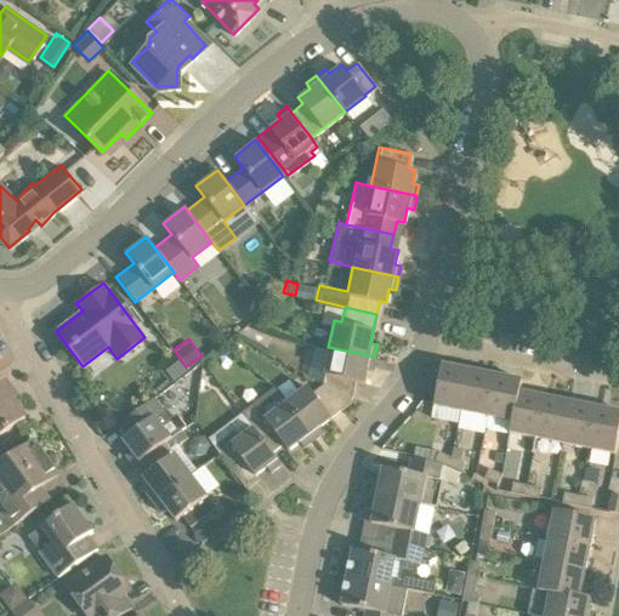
[(356,380),(362,382),(365,368),(372,369),(374,357),(328,347),(323,372),(324,374),(323,382),(322,382),(351,399),(356,380)]
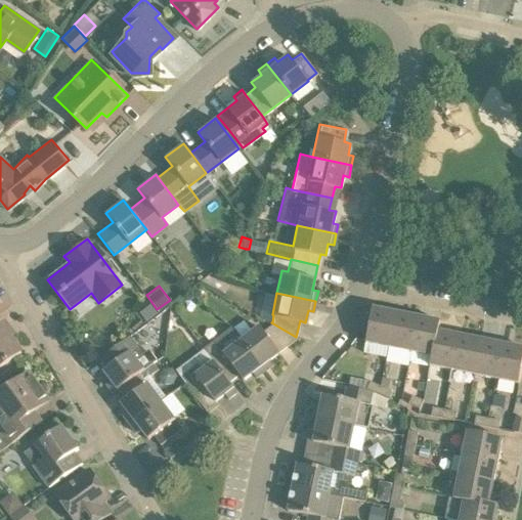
[(148,302),(138,310),(145,320),(157,311),(148,302)]
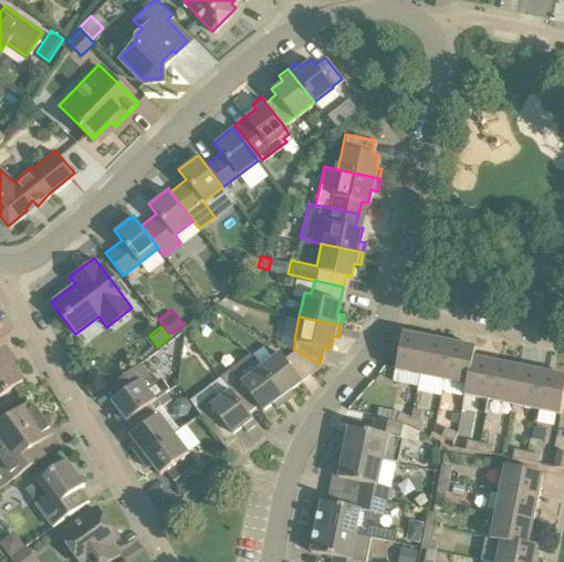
[(394,370),(418,374),(425,335),(400,331),(394,370)]
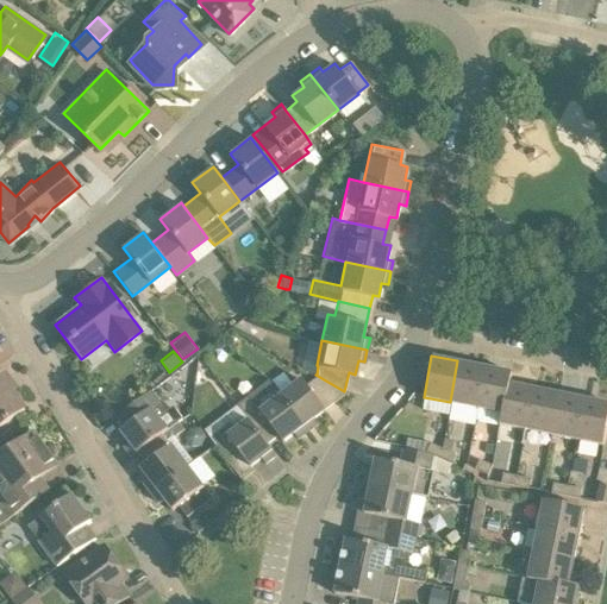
[(457,360),(450,402),(476,407),(485,365),(457,360)]
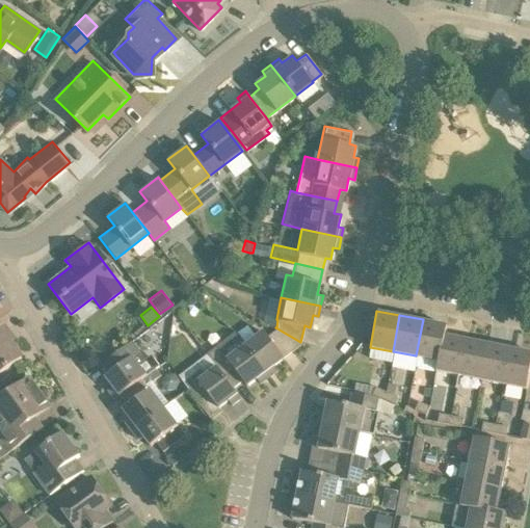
[(416,355),(438,360),(443,334),(445,324),(423,319),(416,355)]
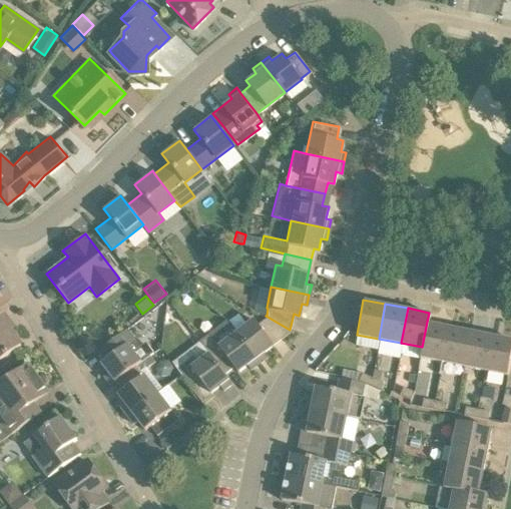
[(267,355),(263,351),(273,344),(272,343),(290,331),(290,330),(266,316),(257,323),(252,317),(234,331),(258,362),(267,355)]
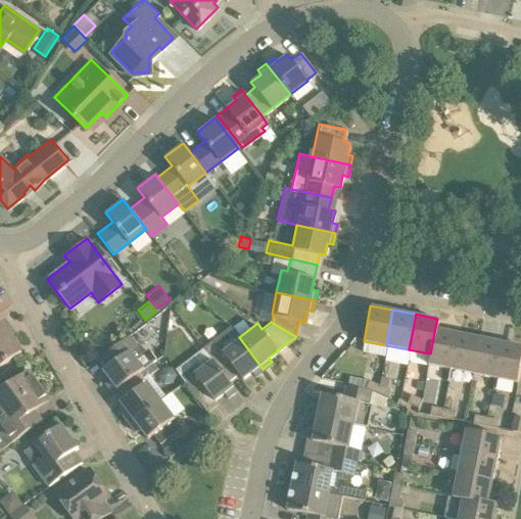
[(0,364),(19,349),(0,323),(0,364)]
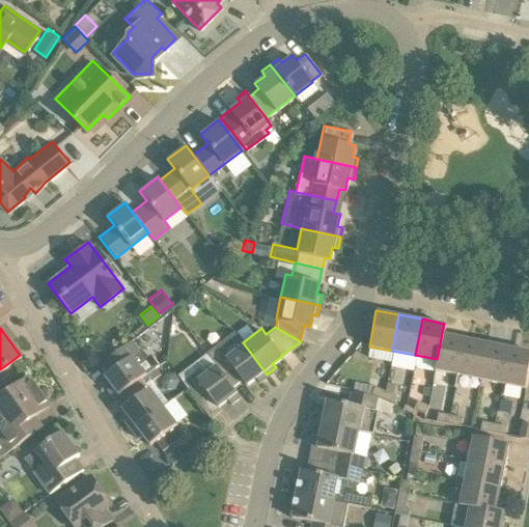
[(437,359),(435,369),(456,373),(465,337),(442,333),(437,359)]
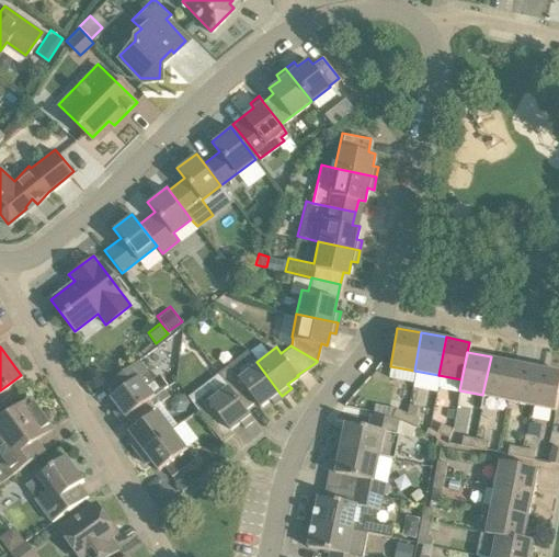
[(491,356),(482,395),(506,400),(514,362),(491,356)]
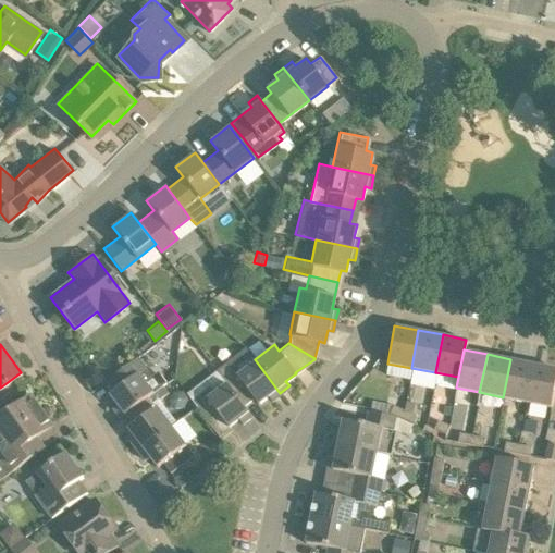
[(124,413),(152,391),(144,379),(150,375),(136,356),(113,372),(121,383),(109,393),(116,403),(112,406),(120,416),(124,413)]
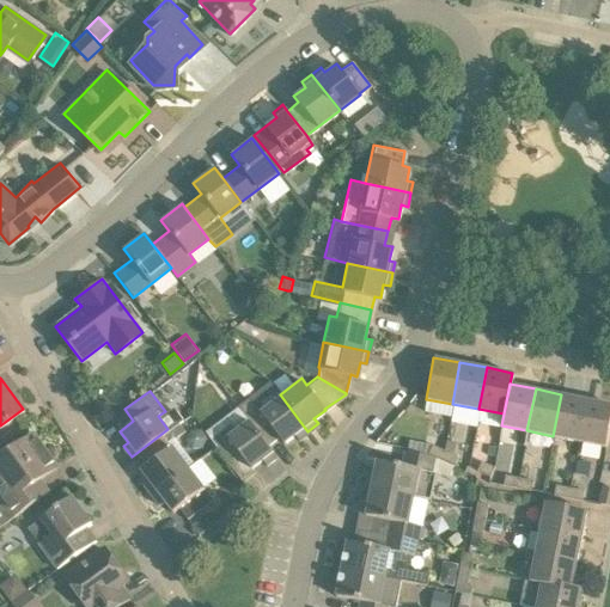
[(278,436),(282,442),(294,433),(298,439),(307,431),(280,394),(260,409),(248,394),(236,404),(248,418),(267,445),(278,436)]
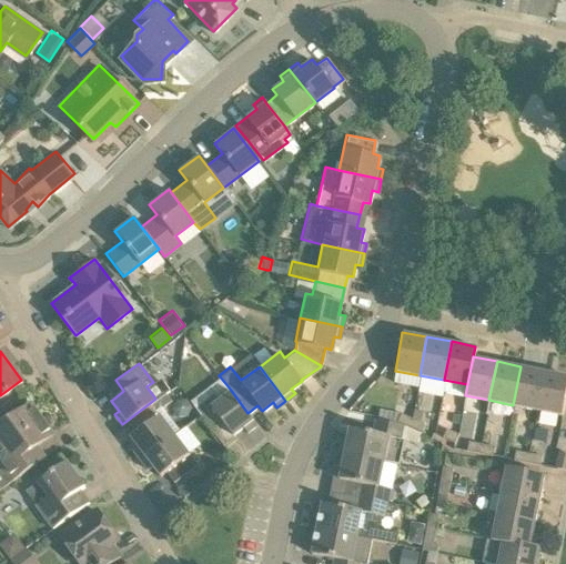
[(521,366),(513,405),(537,410),(544,371),(521,366)]
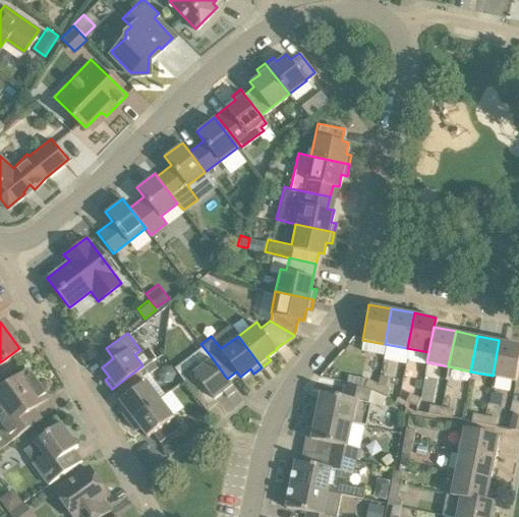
[(514,380),(518,353),(518,343),(499,340),(493,376),(514,380)]
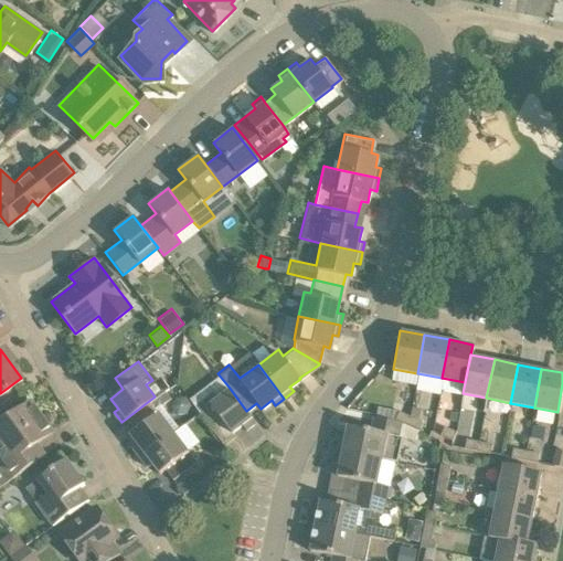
[(246,411),(229,387),(216,395),(212,389),(199,400),(193,403),(211,426),(221,419),(230,431),(241,423),(244,429),(254,421),(246,411)]
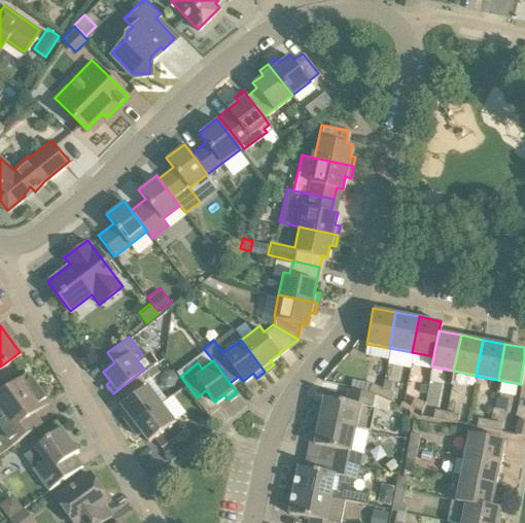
[(160,401),(144,380),(156,371),(152,363),(144,370),(117,390),(125,399),(119,404),(128,413),(123,416),(129,424),(160,401)]
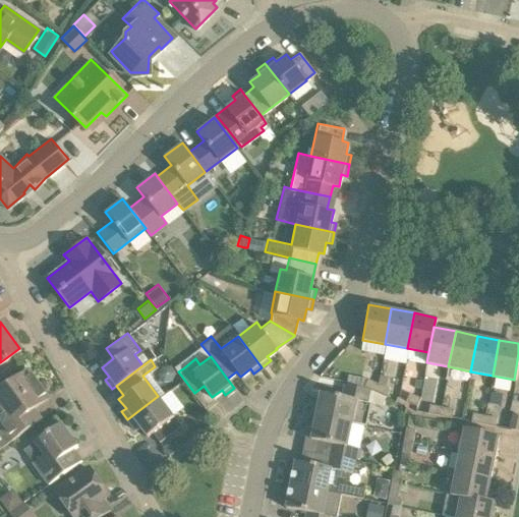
[(0,447),(42,416),(34,405),(47,396),(27,369),(0,389),(0,447)]
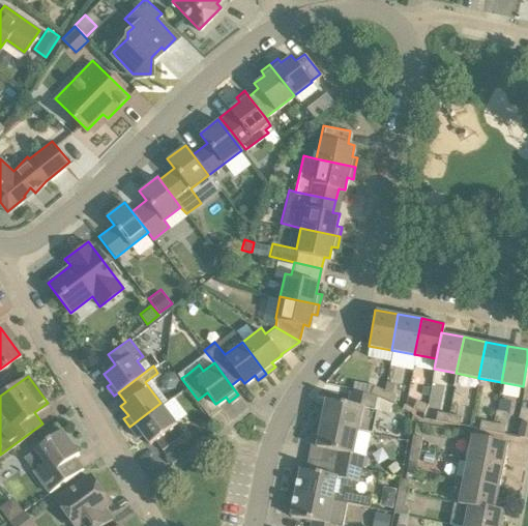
[(368,393),(373,383),(353,379),(351,389),(368,393)]
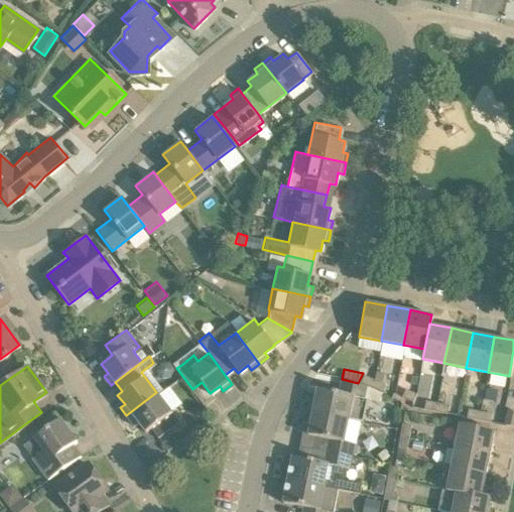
[(363,373),(358,383),(366,385),(369,386),(373,378),(363,373)]
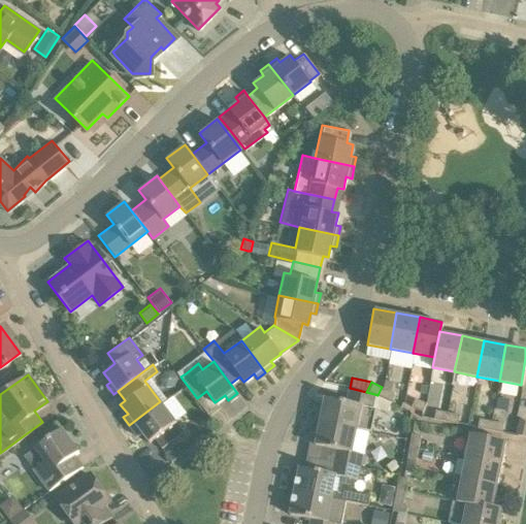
[(394,393),(382,387),(377,395),(390,401),(394,393)]
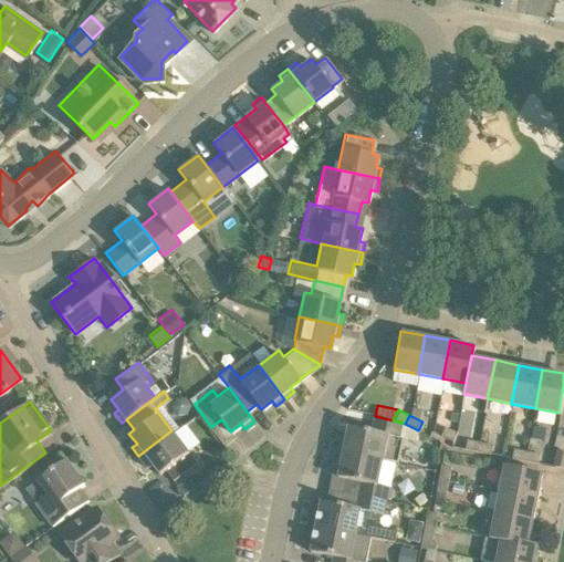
[(342,450),(394,460),(397,461),(403,437),(398,437),(401,423),(393,420),(373,416),(371,429),(347,425),(342,450)]
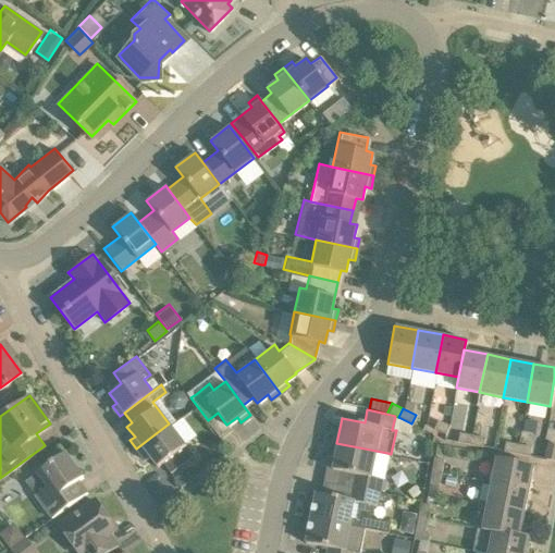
[(436,418),(433,427),(445,432),(448,424),(436,418)]
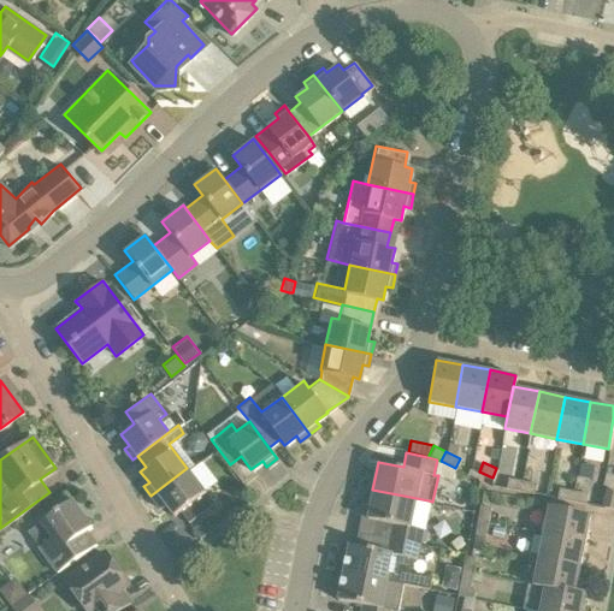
[(212,502),(187,468),(151,496),(159,506),(164,503),(173,514),(178,510),(188,521),(212,502)]
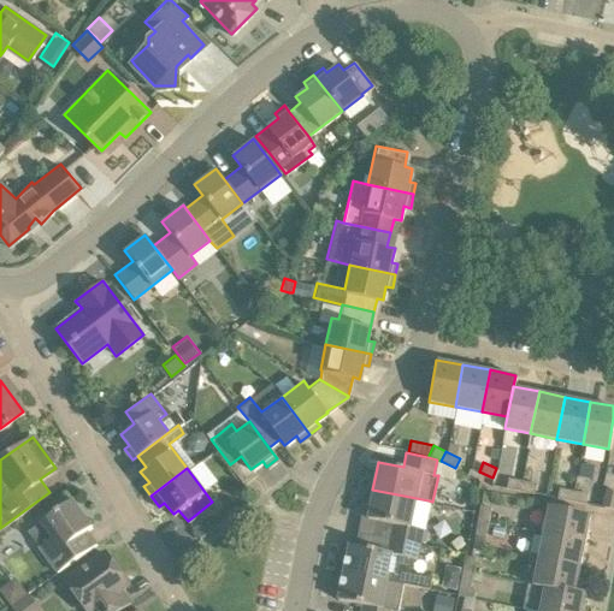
[(507,476),(506,485),(505,486),(519,488),(520,479),(507,476)]
